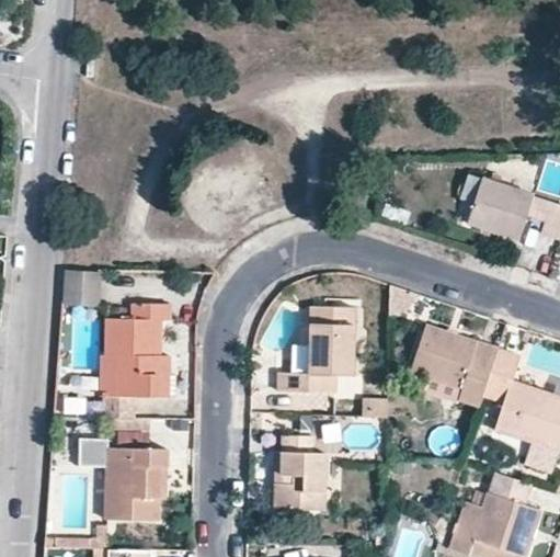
[(467,171),(456,201),(469,205),(464,220),(518,240),(534,195),(467,171)]
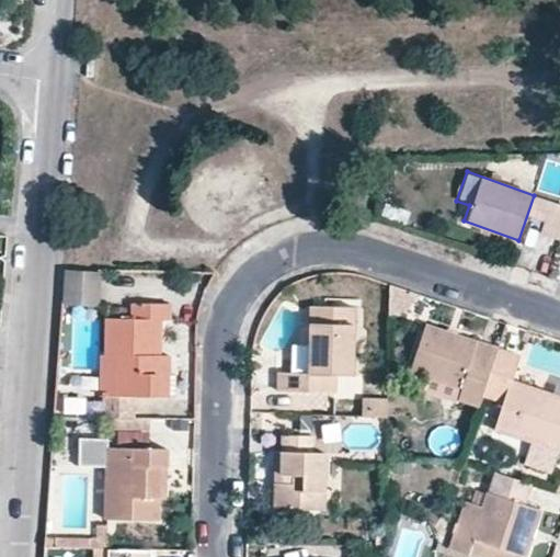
[(384,202),(380,214),(403,222),(407,208),(384,202)]
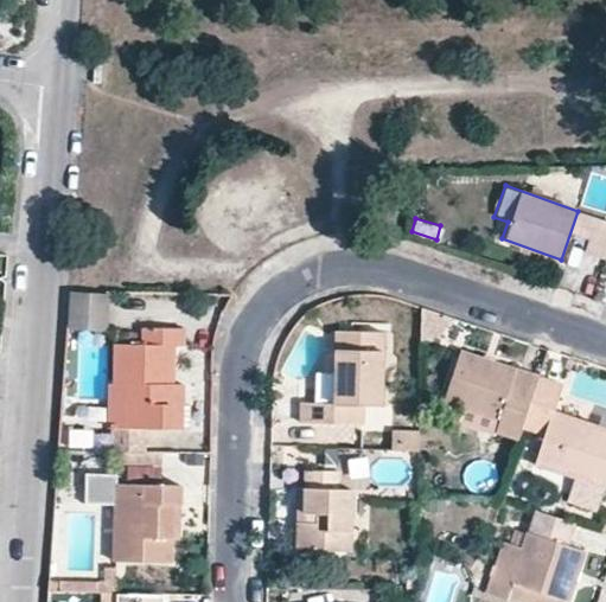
[(104,345),(103,376),(122,376),(121,427),(168,429),(168,408),(187,408),(189,386),(177,385),(178,351),(189,352),(190,330),(140,327),(140,338),(104,338),(104,345)]
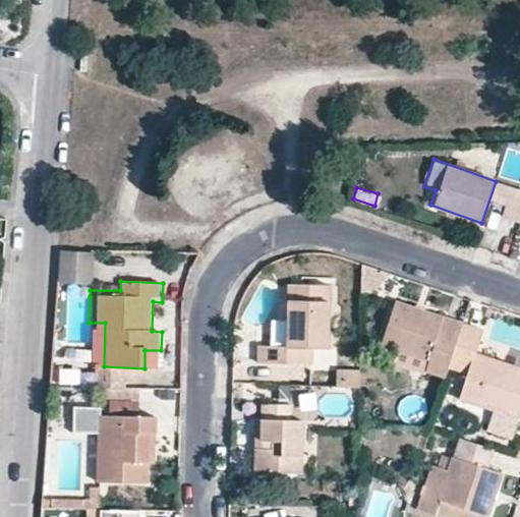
[(287,345),(271,344),(262,344),(261,365),(306,366),(306,349),(325,349),(327,284),(289,283),(287,345)]
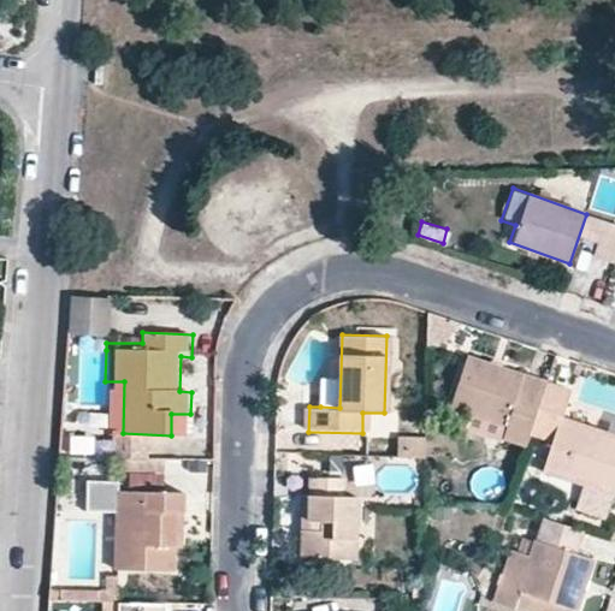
[(530,435),(550,384),(469,353),(451,401),(504,421),(497,440),(525,450),(530,435)]
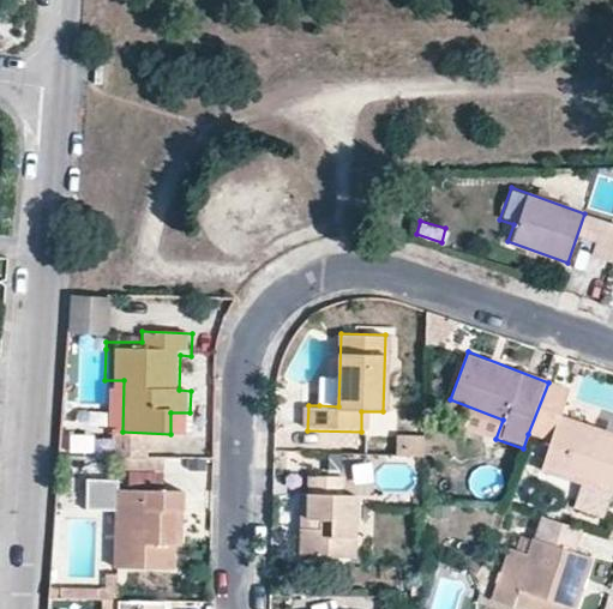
[(124,380),(104,380),(103,432),(122,432),(124,380)]
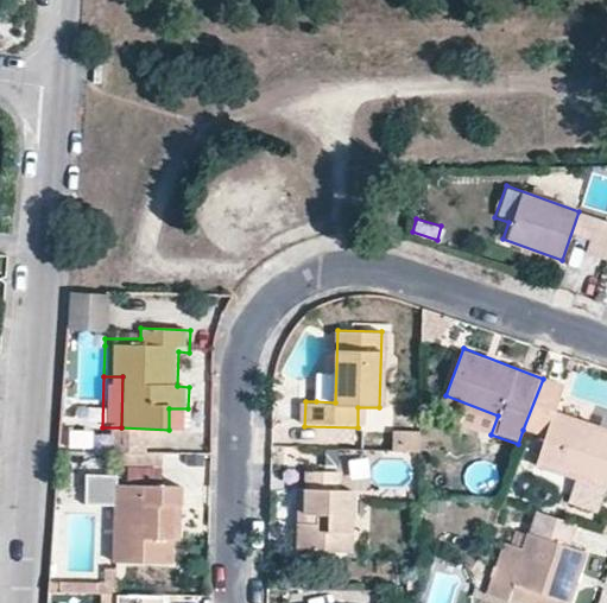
[(566,387),(543,379),(523,430),(545,438),(536,464),(581,481),(576,493),(602,503),(606,492),(606,429),(556,410),(566,387)]
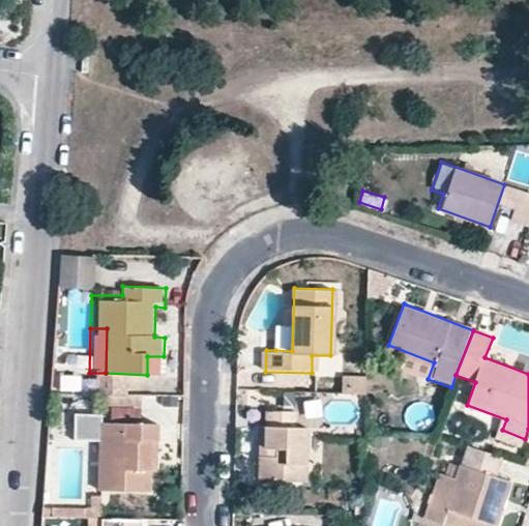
[(171,357),(164,356),(147,356),(147,375),(170,376),(171,357)]
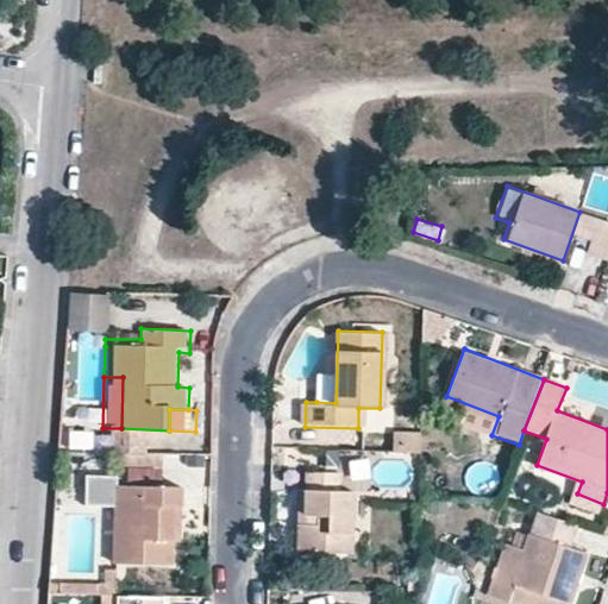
[(418,446),(419,427),(383,426),(383,446),(418,446)]
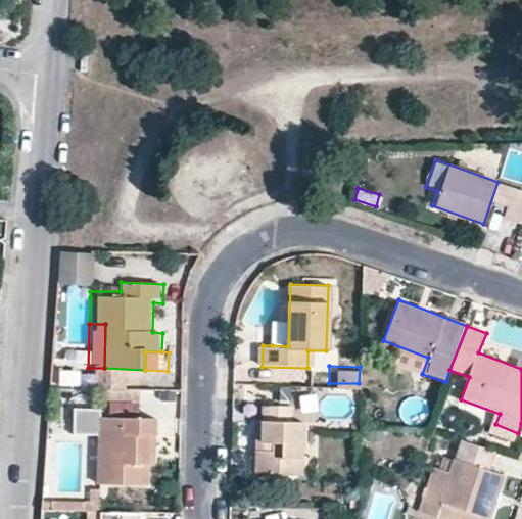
[(59,384),(79,384),(79,369),(59,369),(59,384)]
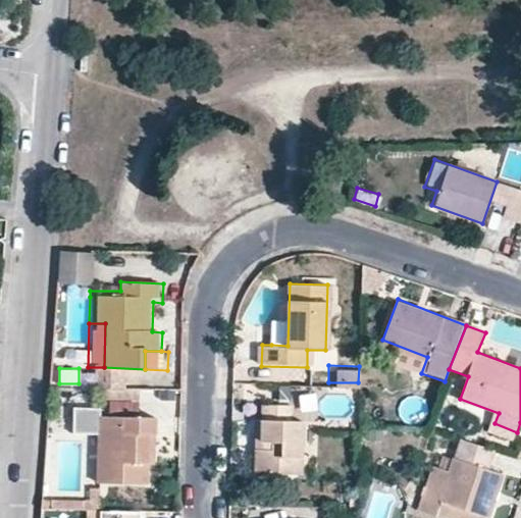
[(141,390),(99,386),(98,399),(140,401),(141,390)]
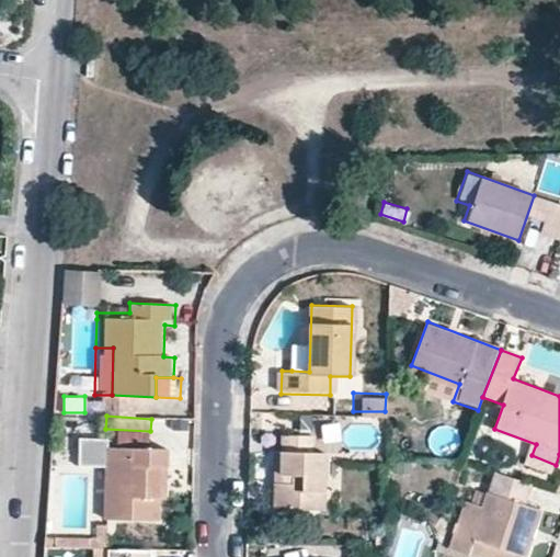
[(285,487),(272,487),(272,510),(327,511),(328,453),(308,453),(308,434),(282,434),(282,454),(286,454),(285,487)]
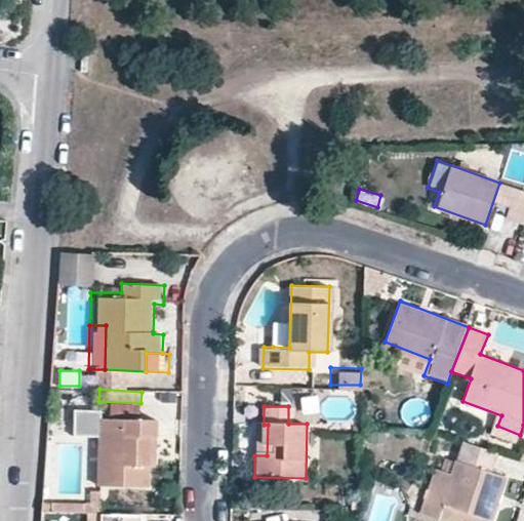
[(74,434),(98,435),(99,422),(101,411),(75,410),(74,434)]
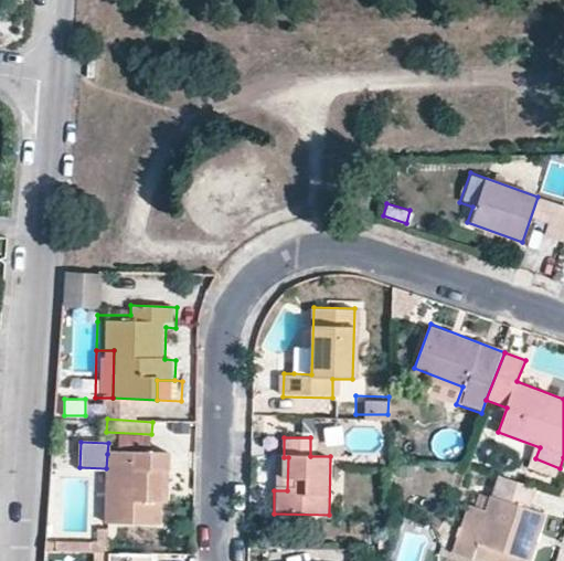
[(107,454),(106,468),(104,520),(155,522),(156,506),(157,474),(168,474),(169,456),(107,454)]
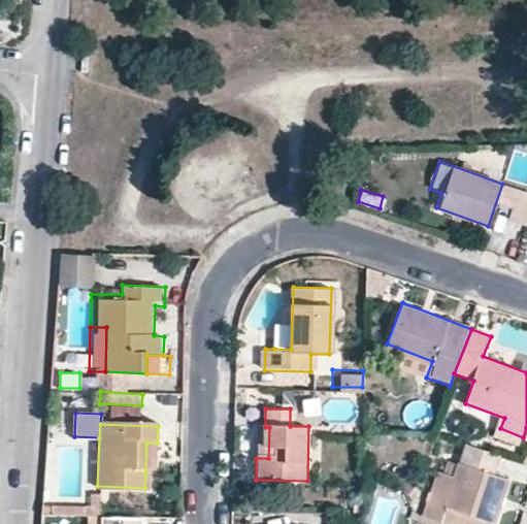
[(257,427),(256,458),(268,458),(269,427),(265,427),(257,427)]
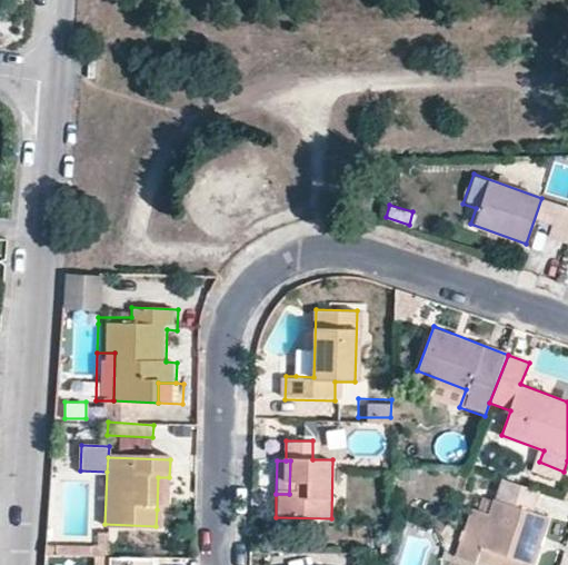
[(158,477),(157,509),(167,511),(169,477),(158,477)]
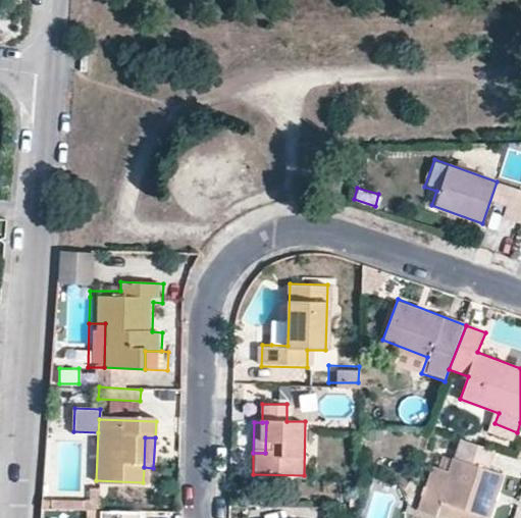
[(487,472),(496,451),(463,437),(449,472),(431,466),(412,513),(423,517),(430,517),(437,502),(478,517),(486,517),(503,478),(487,472)]
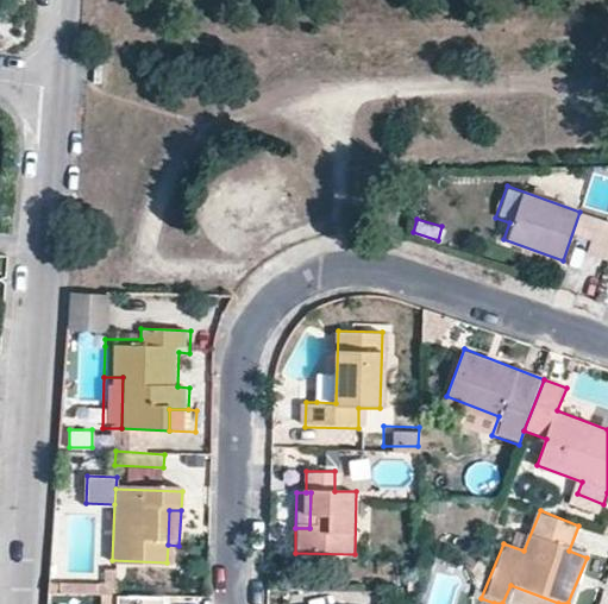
[(46,578),(46,591),(61,591),(61,578),(46,578)]
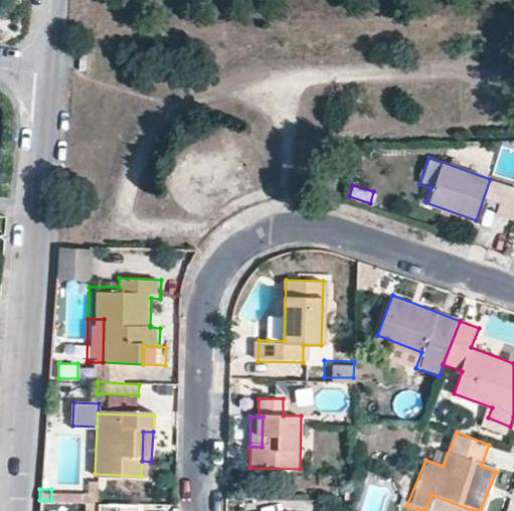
[(432,495),(424,510),(471,510),(472,510),(432,495)]
